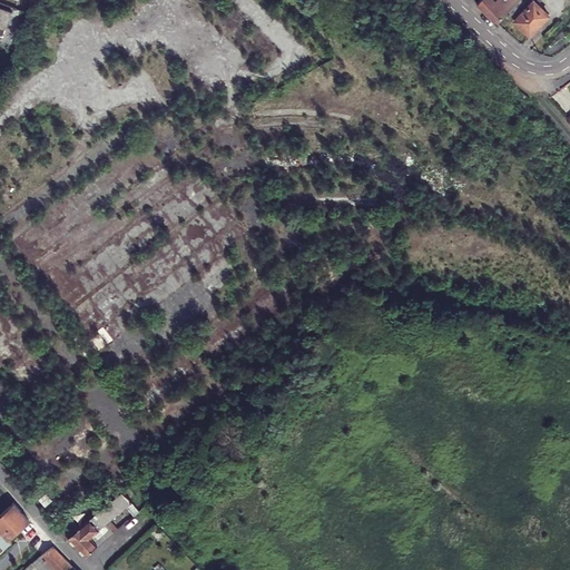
[(507,11),(517,0),(479,0),(477,3),(495,22),(507,11)]
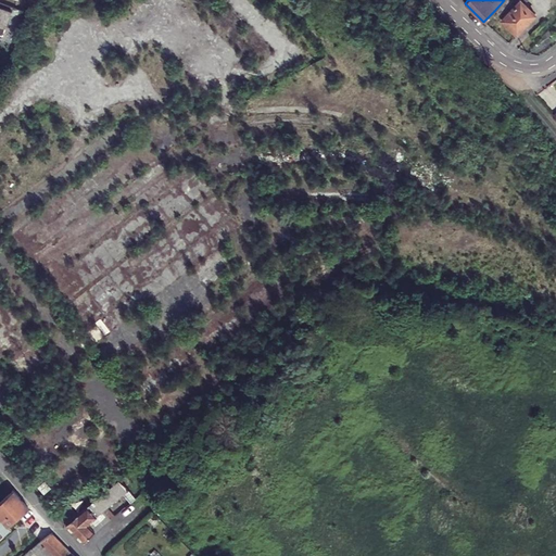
[(504,0),(494,11),(503,19),(502,20),(517,34),(534,14),(523,3),(527,0),(504,0)]
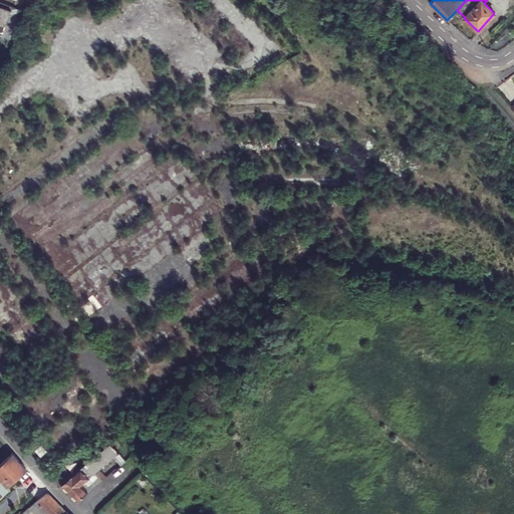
[(0,6),(0,24),(3,25),(9,10),(0,6)]
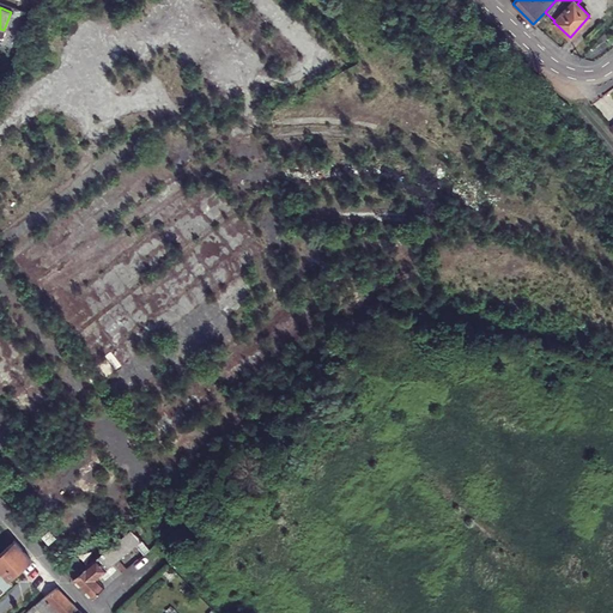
[(49,528),(42,534),(48,540),(55,533),(49,528)]
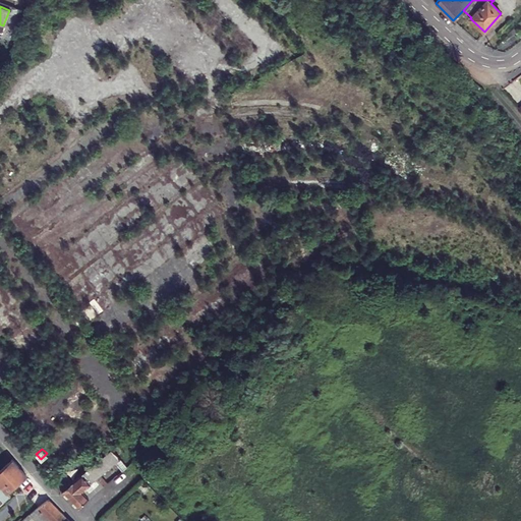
[(114,463),(122,471),(126,467),(113,451),(91,468),(99,478),(100,477),(99,475),(114,463)]
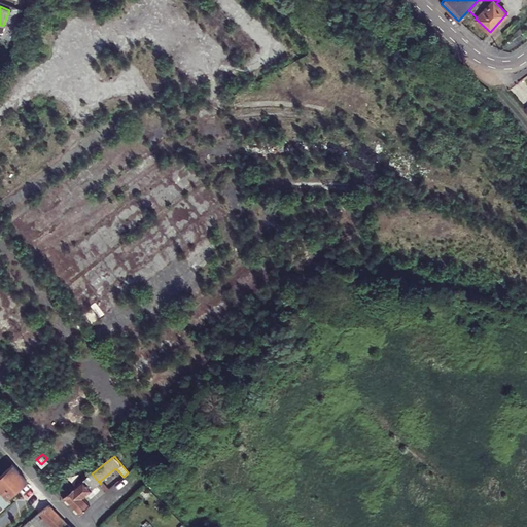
[(22,476),(13,466),(0,478),(0,490),(3,493),(22,476)]
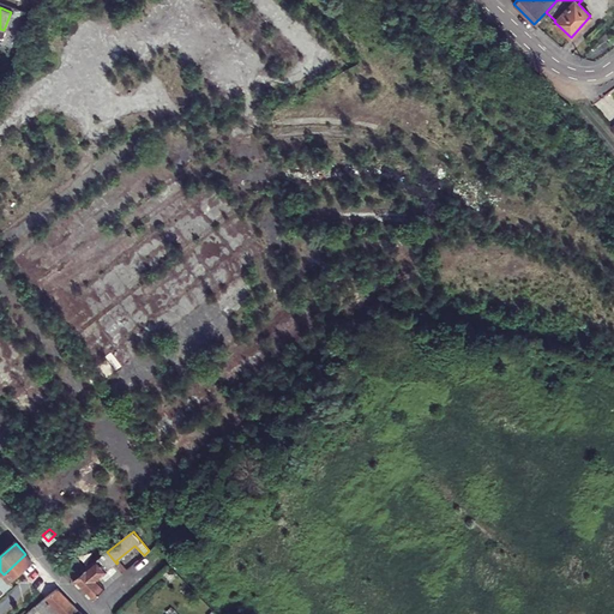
[(119,577),(125,572),(120,566),(121,565),(118,563),(116,564),(107,552),(73,578),(92,600),(106,588),(119,577)]
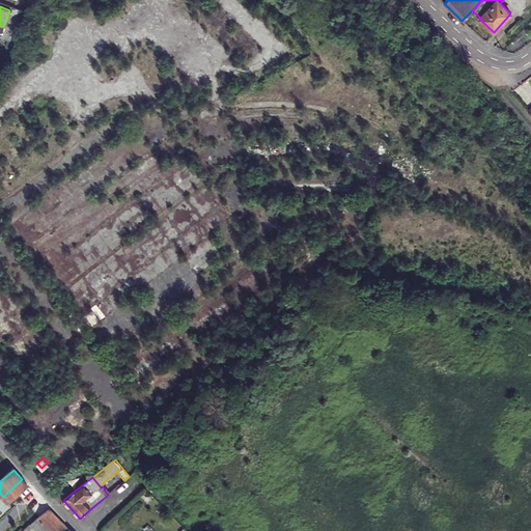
[(0,514),(7,508),(5,505),(9,502),(28,485),(22,479),(3,497),(0,499),(0,514)]
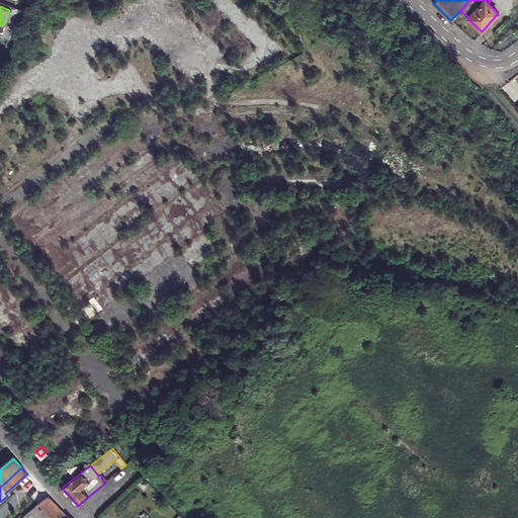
[(19,491),(27,501),(41,489),(27,473),(9,490),(14,495),(19,491)]
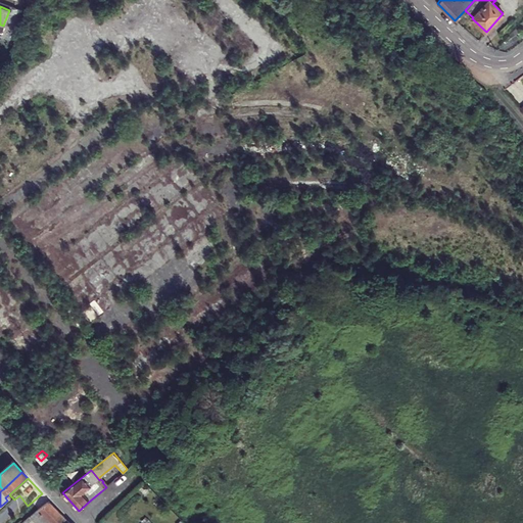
[(49,502),(42,493),(28,506),(26,507),(33,515),(37,512),(49,502)]
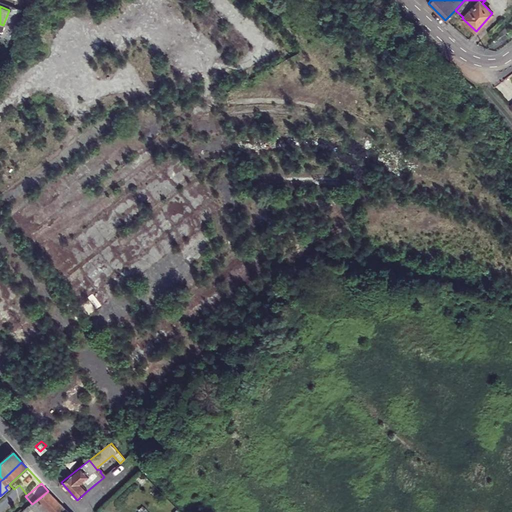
[(68,511),(48,491),(36,501),(47,511),(68,511)]
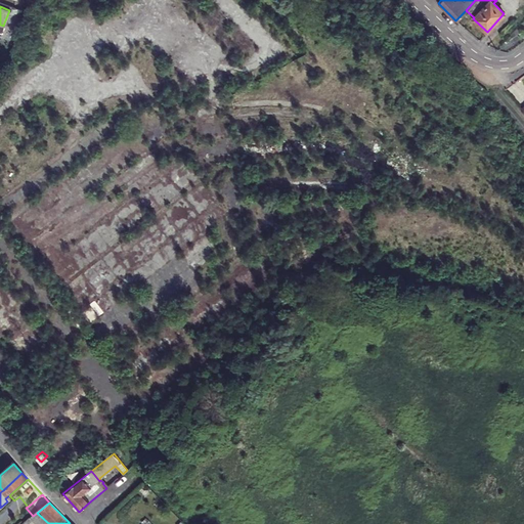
[(32,523),(48,523),(37,513),(33,516),(29,520),(32,523)]
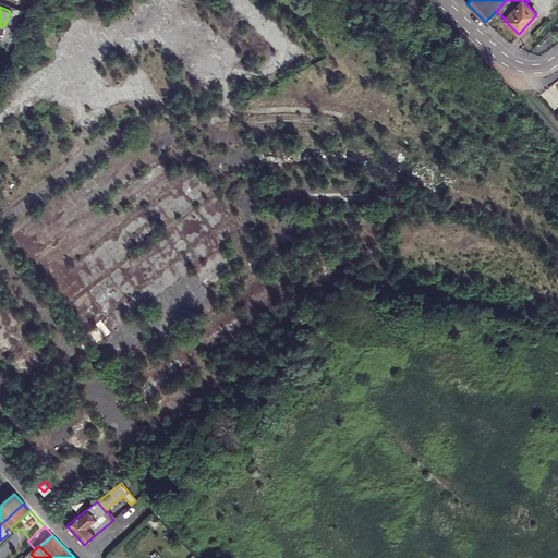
All buildings are outlined.
